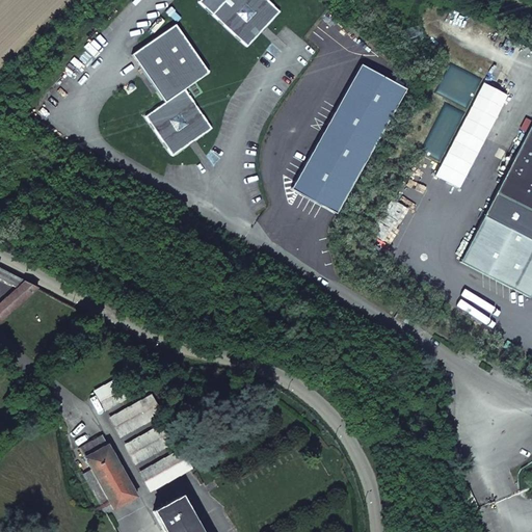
[(224,0),(212,14),(246,46),(280,10),(267,0),(224,0)]
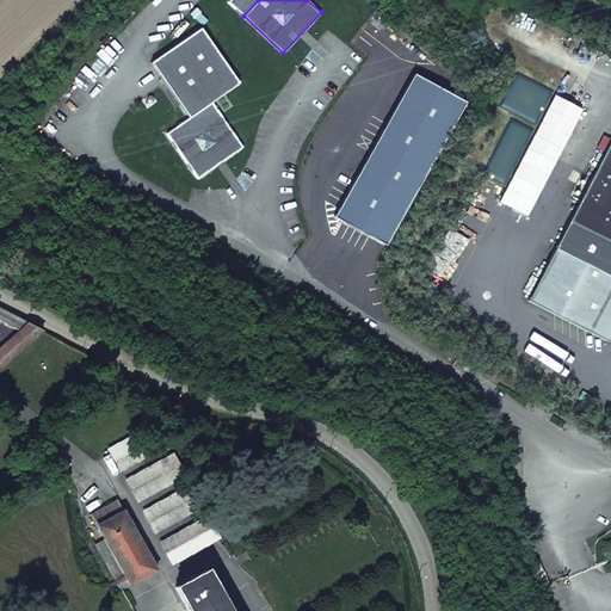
[(201,26),(152,62),(190,117),(167,133),(198,177),(242,147),(213,102),(240,82),(201,26)]
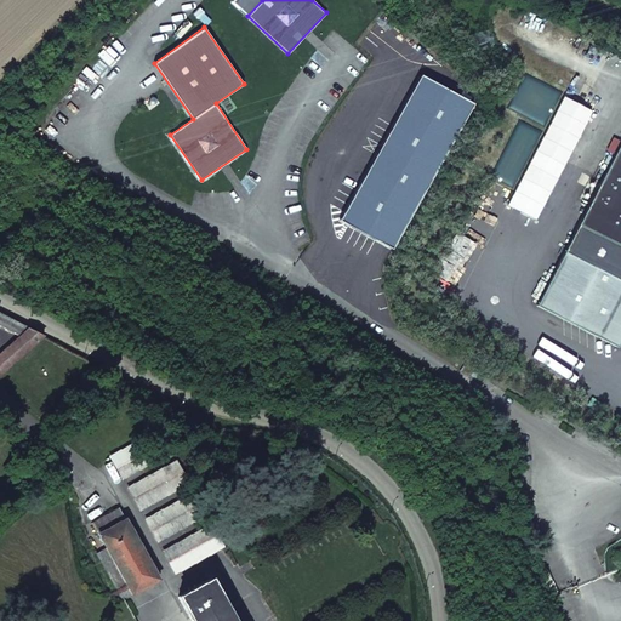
[(620,142),(564,251),(620,280),(620,142)]
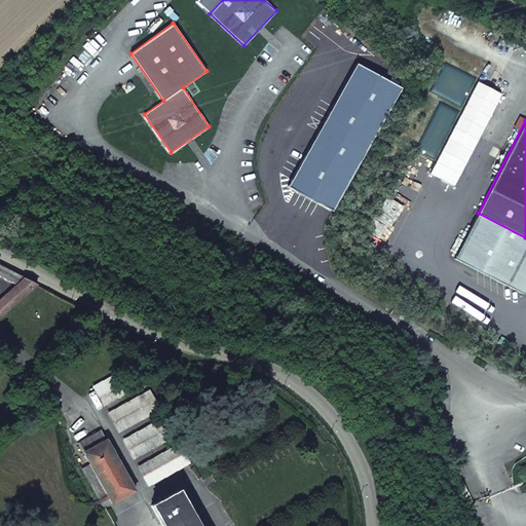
[(23,277),(0,265),(0,272),(17,283),(23,277)]
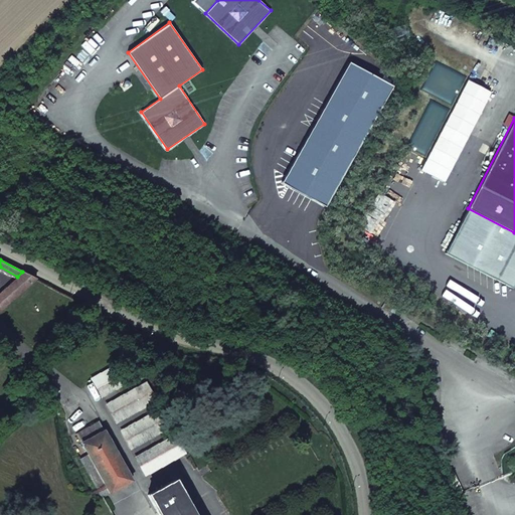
[(0,310),(35,279),(22,272),(17,277),(0,292),(0,310)]
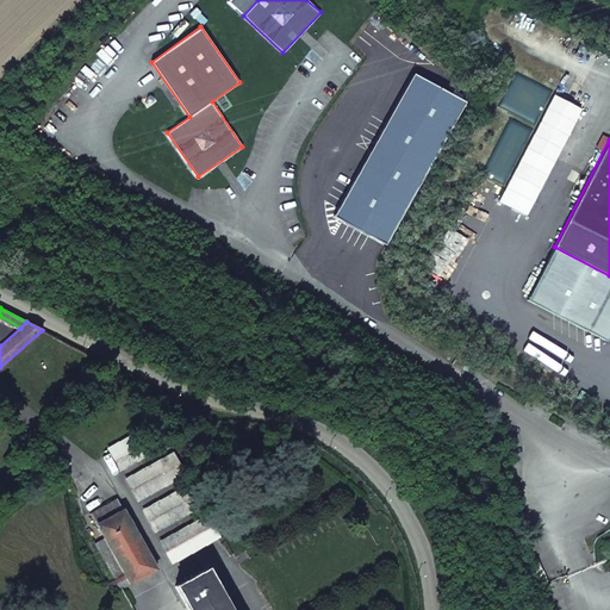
[(106,448),(119,471),(144,458),(132,434),(106,448)]
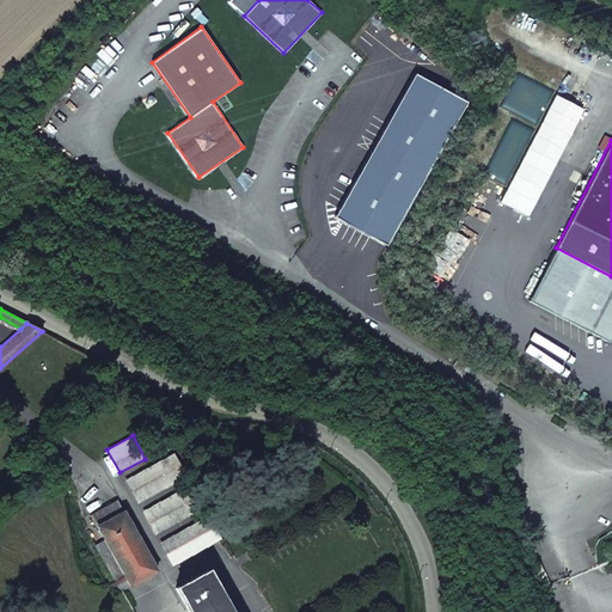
[(124,479),(138,503),(139,503),(184,477),(171,454),(124,479)]
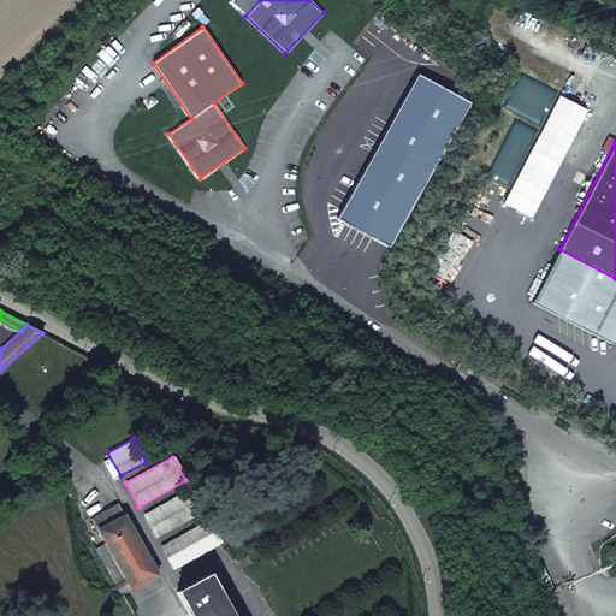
[(143,514),(157,539),(203,513),(190,489),(143,514)]
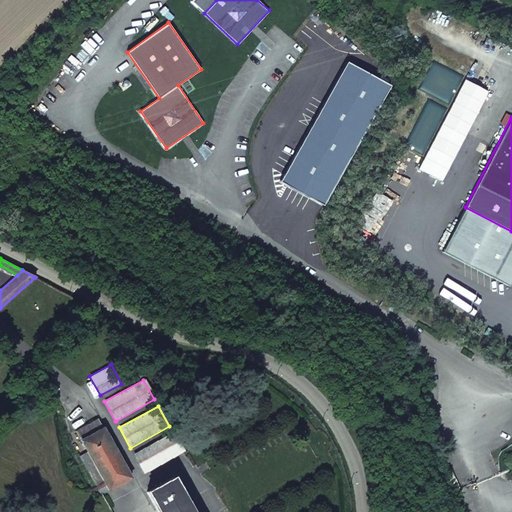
[(87,452),(80,456),(101,493),(109,489),(131,477),(103,428),(102,429),(97,419),(77,430),(82,440),(81,441),(87,452)]
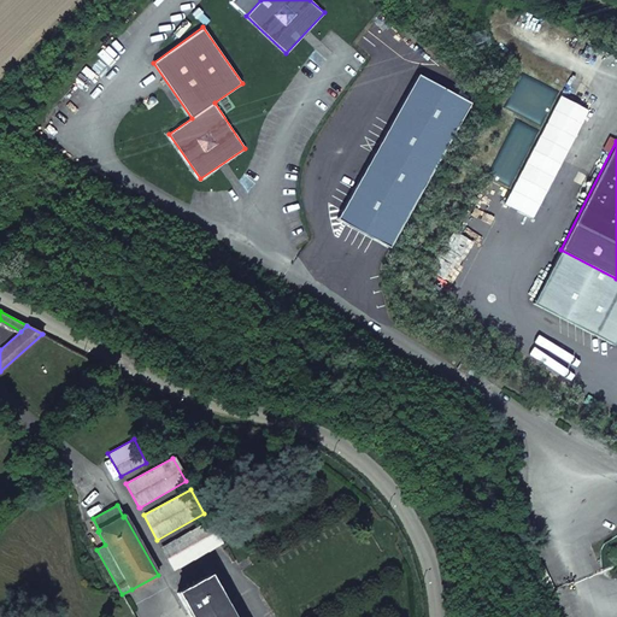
[(160,547),(174,571),(221,545),(207,522),(160,547)]
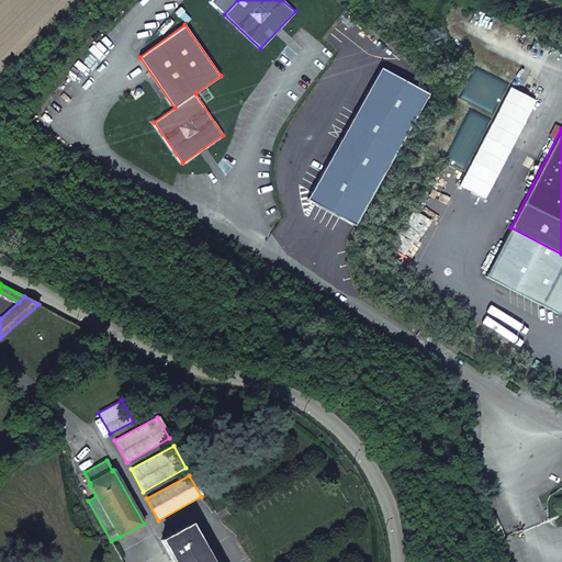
[(191,524),(161,540),(173,561),(209,561),(195,538),(198,537),(191,524)]
